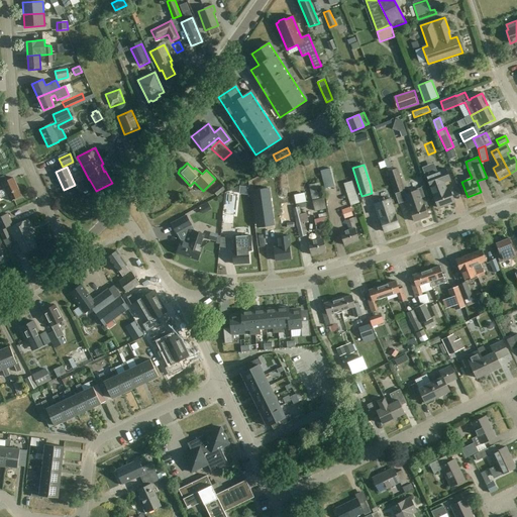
[(331,168),(322,172),(330,191),(339,188),(331,168)]
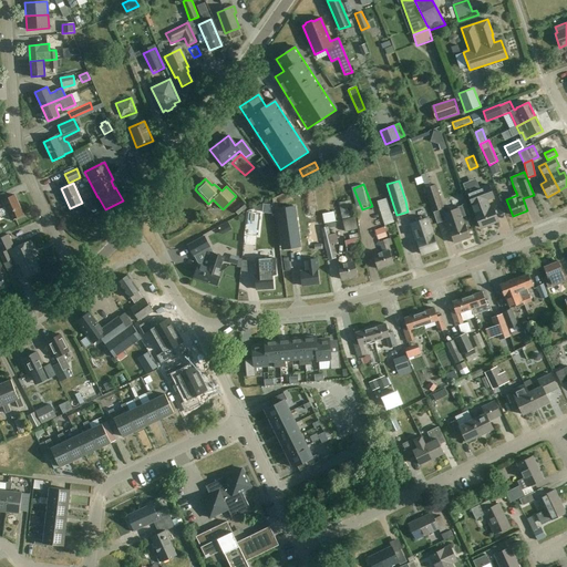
[(444,207),(435,185),(424,189),(433,212),(444,207)]
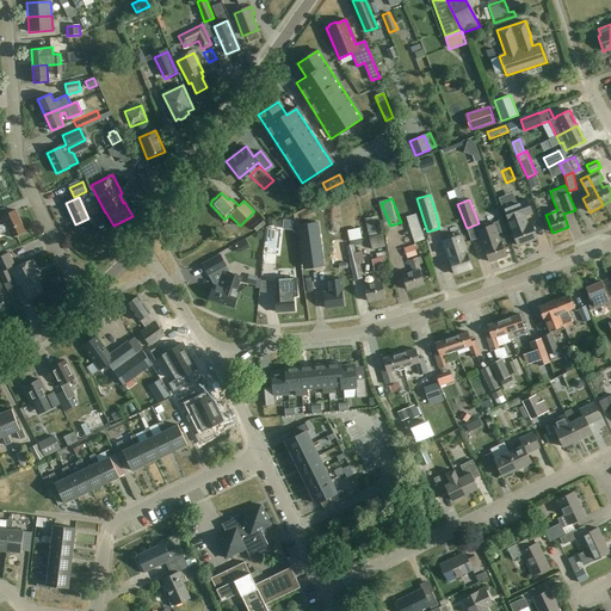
[(537,239),(531,223),(529,224),(525,215),(532,213),(528,199),(504,209),(518,246),(537,239)]
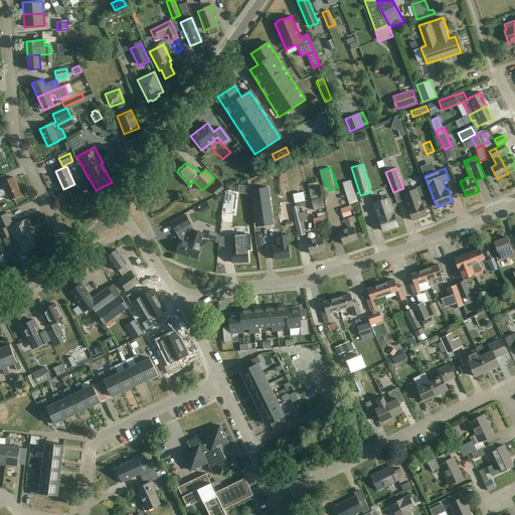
[(21,195),(13,177),(0,183),(0,189),(4,188),(10,200),(21,195)]
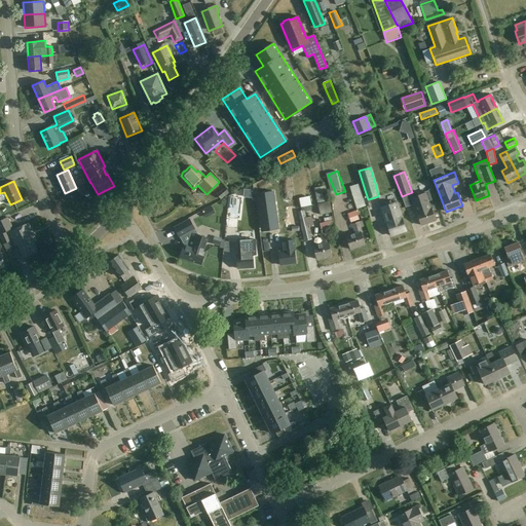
[(359,184),(350,186),(357,209),(366,207),(359,184)]
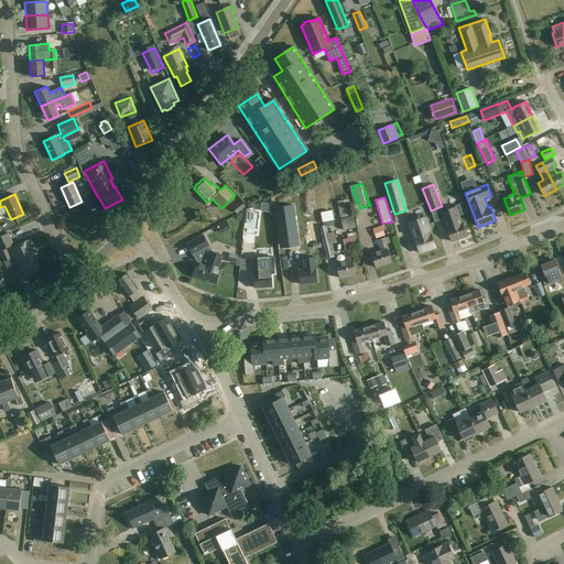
[(240,201),(232,207),(237,214),(246,207),(240,201)]
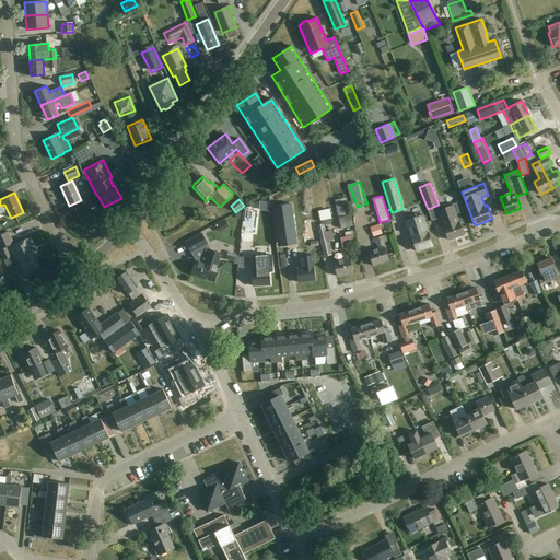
[(457,222),(452,206),(438,210),(448,240),(464,234),(458,221),(457,222)]
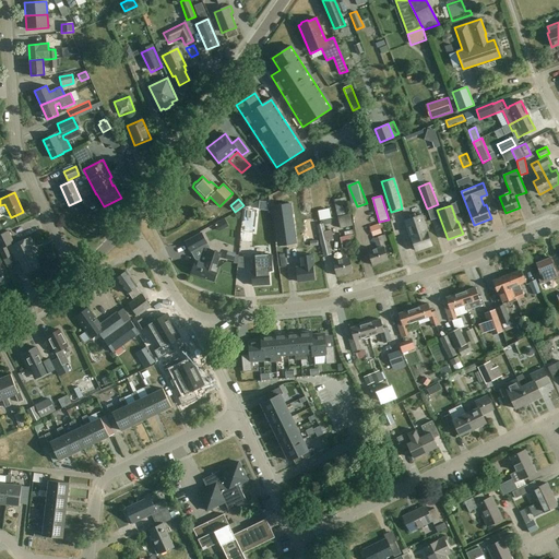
[(273,209),(278,249),(296,246),(290,206),(273,209)]
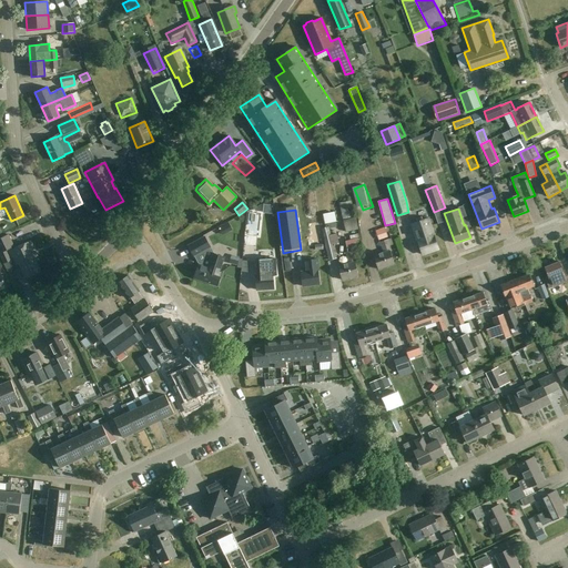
[(355,210),(342,213),(343,221),(356,219),(355,210)]
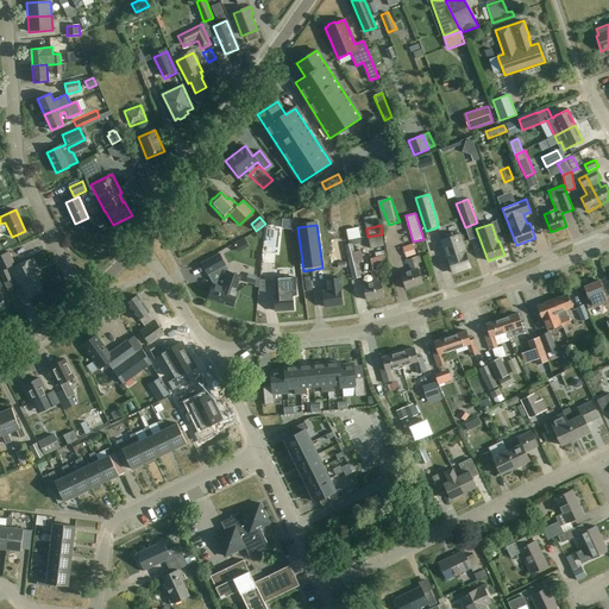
[(280,230),(267,228),(264,252),(277,253),(280,230)]
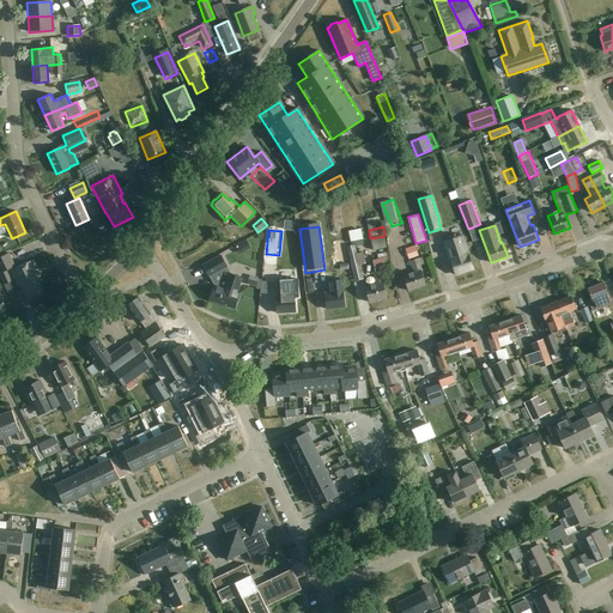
[(444,242),(450,260),(456,274),(473,268),(468,254),(462,236),(444,242)]
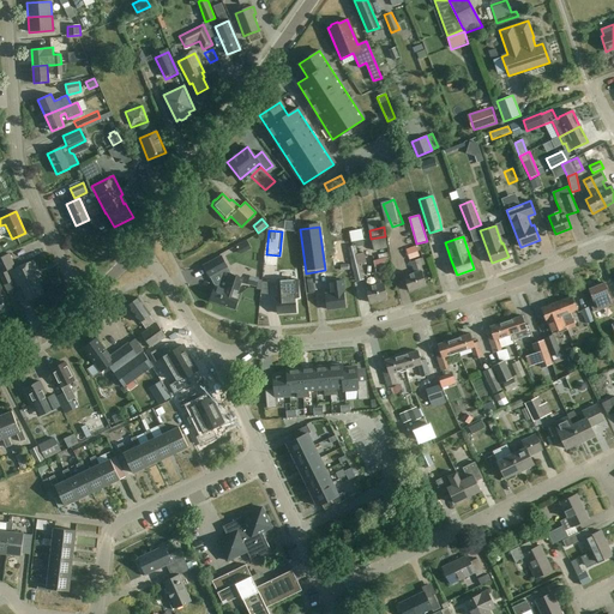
[(375,240),(377,251),(390,248),(389,238),(375,240)]
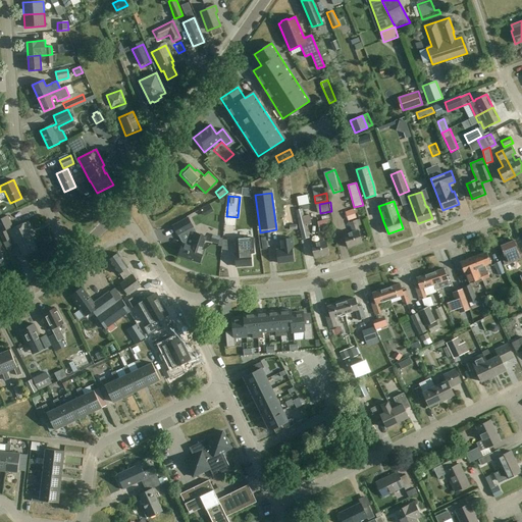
[(206,211),(208,216),(216,213),(214,208),(206,211)]
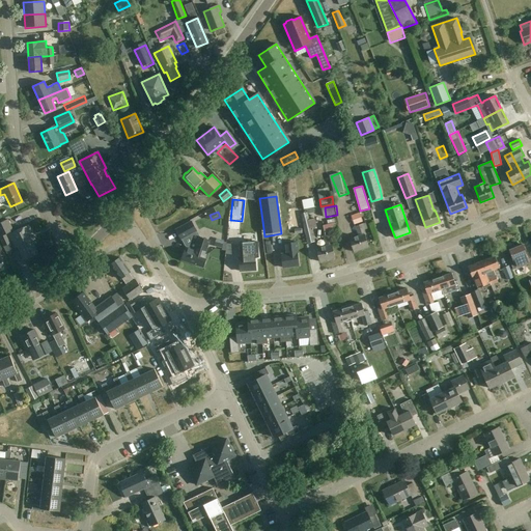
[(314,242),(311,228),(316,227),(314,218),(309,220),(307,212),(301,214),(307,244),(314,242)]
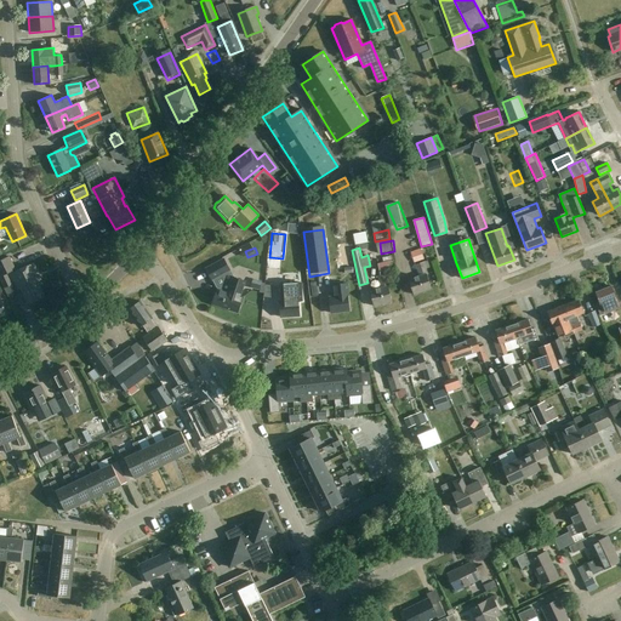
[(0,261),(0,279),(5,289),(12,285),(7,274),(16,271),(10,256),(0,261)]
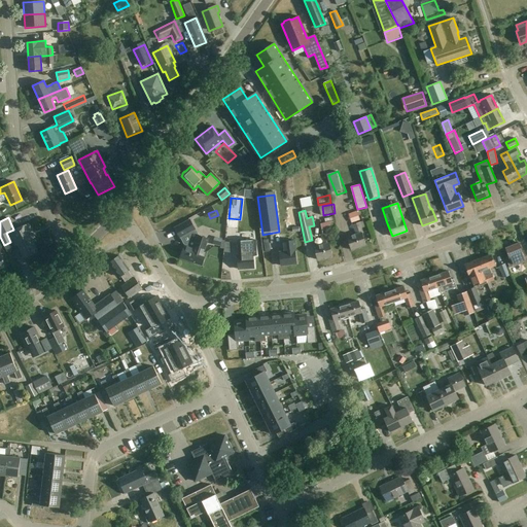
[(336,230),(334,220),(332,217),(325,218),(326,222),(320,223),(322,233),(336,230)]
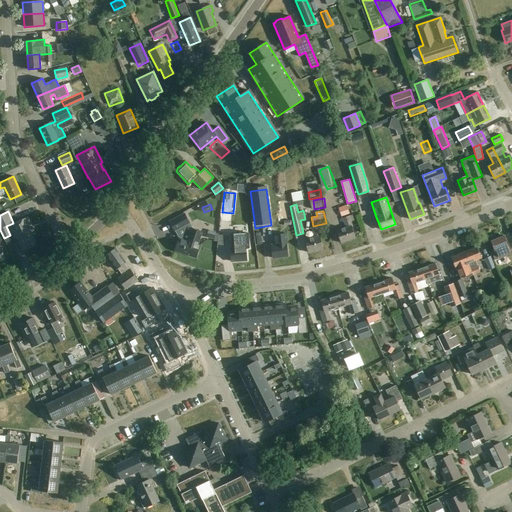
[(169,222),(174,232),(191,223),(185,213),(169,222)]
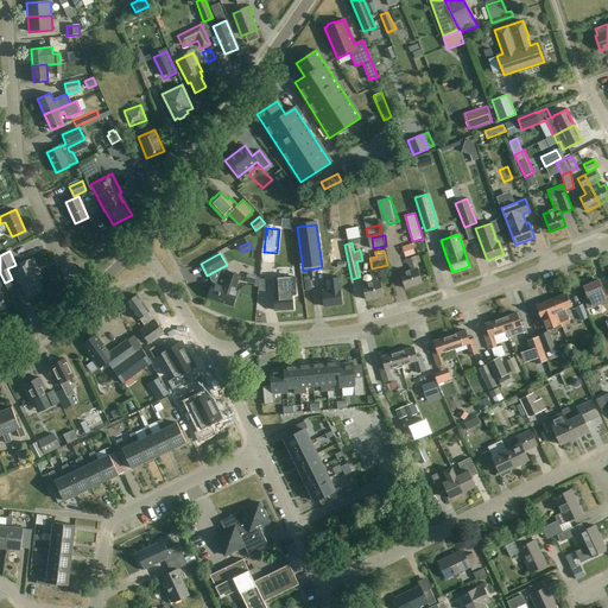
[(418,267),(415,257),(407,259),(411,271),(400,274),(405,289),(423,283),(417,268),(418,267)]
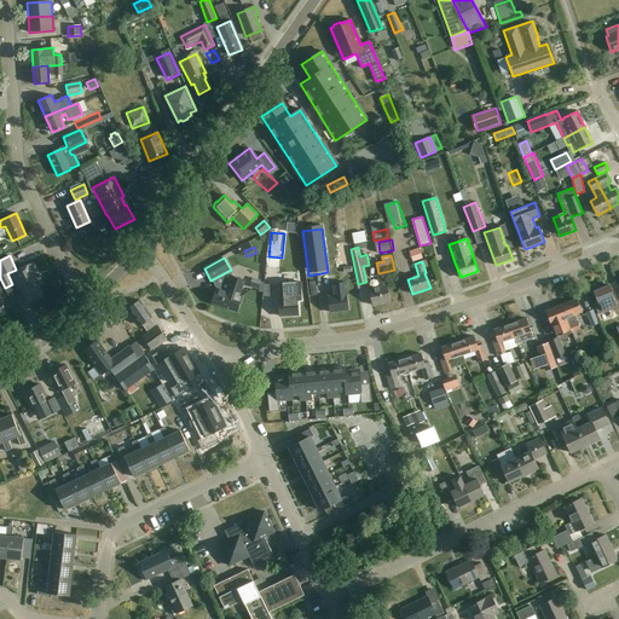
[(39,279),(32,264),(11,273),(15,282),(18,281),(28,302),(44,296),(36,281),(39,279)]
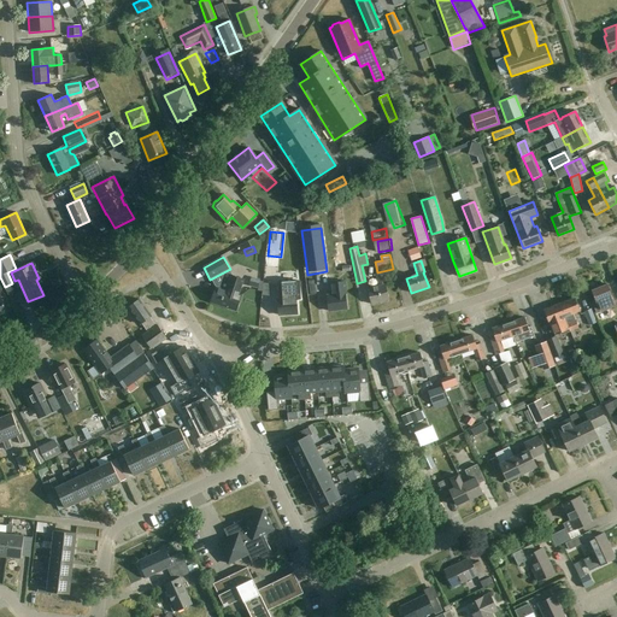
[(387,285),(383,272),(376,275),(378,286),(368,289),(371,304),(389,299),(386,285),(387,285)]
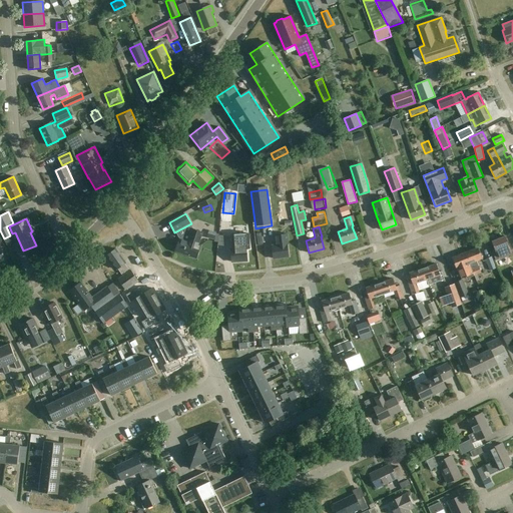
[(200,246),(198,245),(202,232),(192,229),(188,241),(179,238),(175,251),(190,257),(196,259),(200,246)]
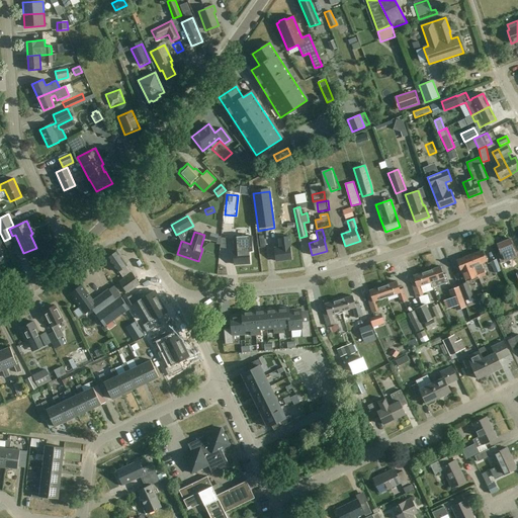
[(292,259),(290,247),(291,246),(289,236),(278,238),(279,247),(274,248),(275,262),(292,259)]
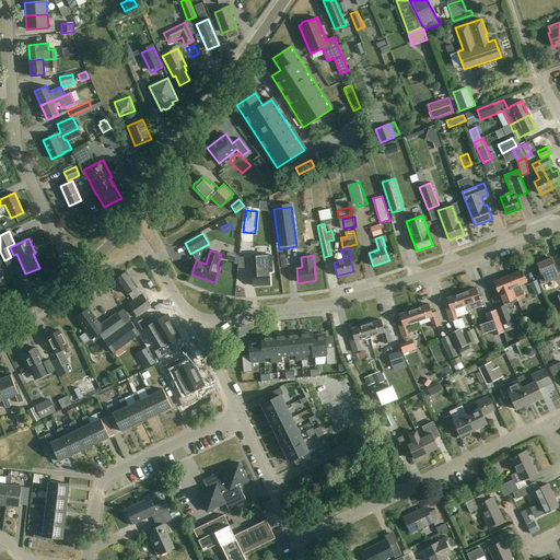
[(551,259),(537,265),(545,284),(559,278),(556,268),(555,269),(551,259)]
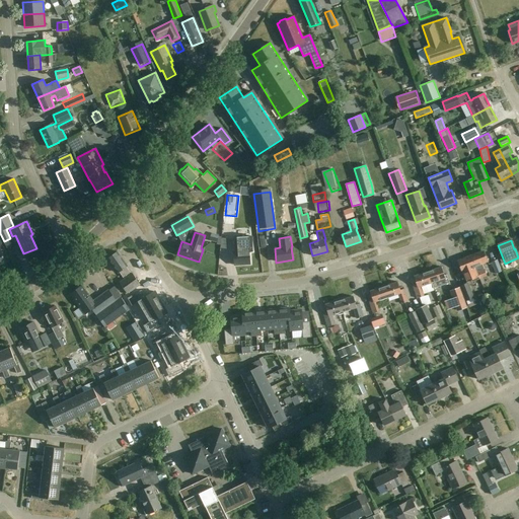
[(250,251),(249,241),(243,241),(243,251),(233,252),(234,266),(250,265),(249,251),(250,251)]
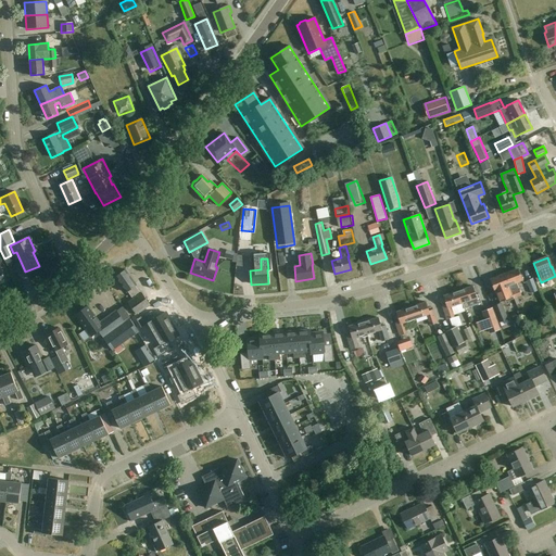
[(504,274),(514,299),(521,295),(516,283),(522,281),(517,268),(504,274)]
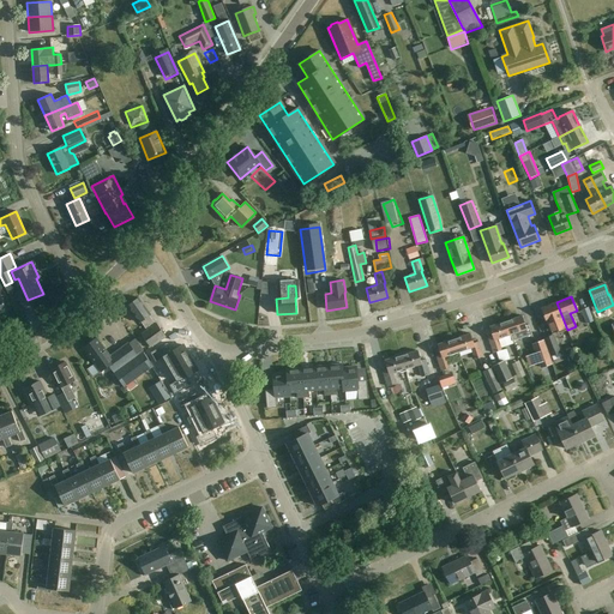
[(143,333),(152,347),(166,337),(156,324),(155,324),(149,315),(151,314),(139,299),(128,306),(140,324),(142,323),(146,331),(143,333)]
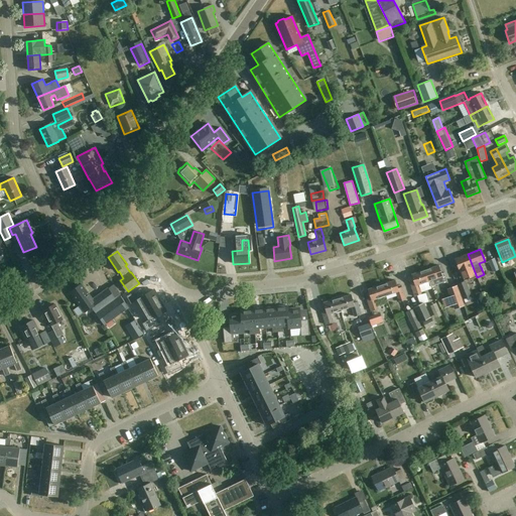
[(469,278),(470,280),(477,277),(468,254),(455,259),(460,271),(460,270),(464,280),(469,278)]
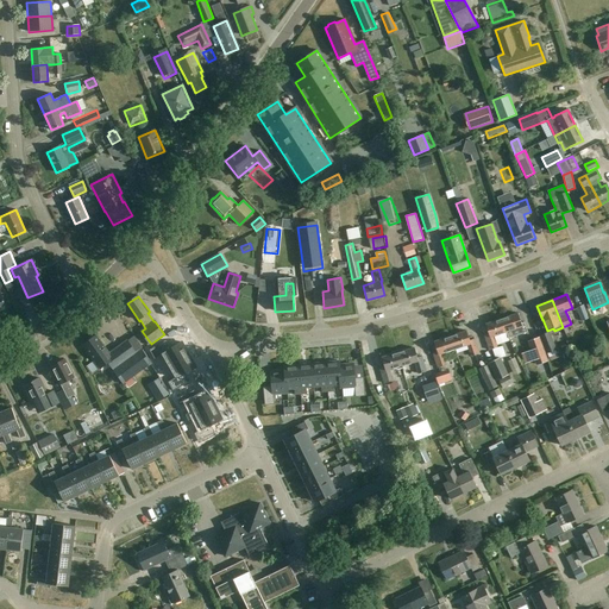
[(584,305),(576,307),(582,321),(589,319),(584,305)]
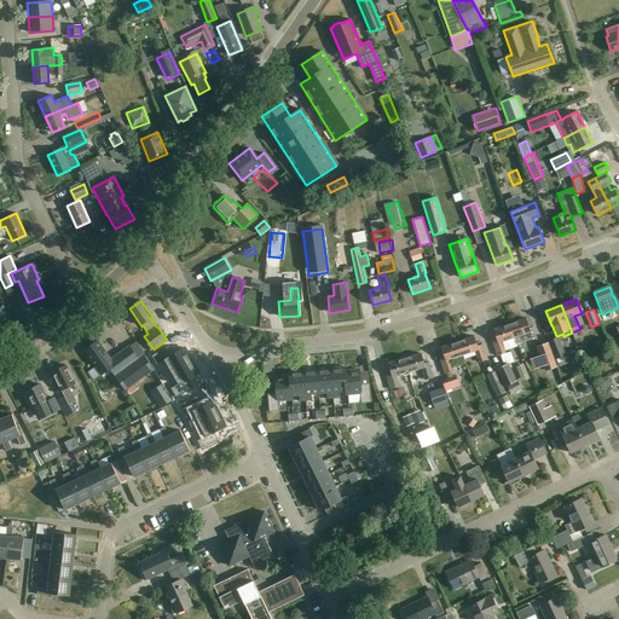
[(510,324),(515,337),(518,345),(537,337),(533,328),(530,329),(527,319),(510,324)]
